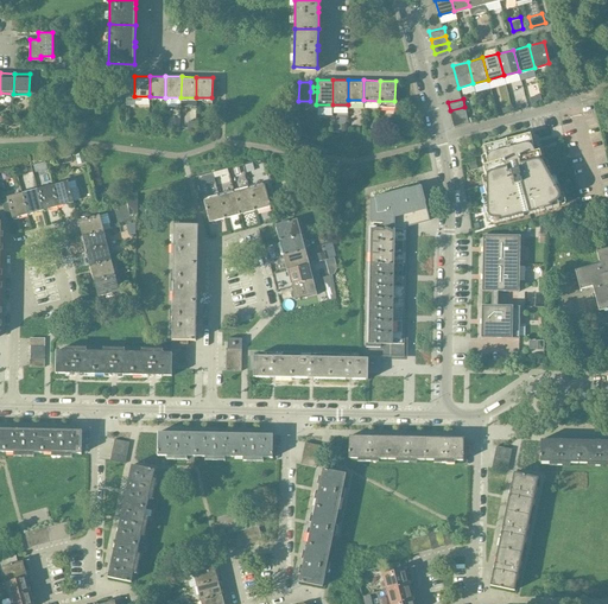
[(464,107),(450,110),(451,118),(467,113),(464,107)]
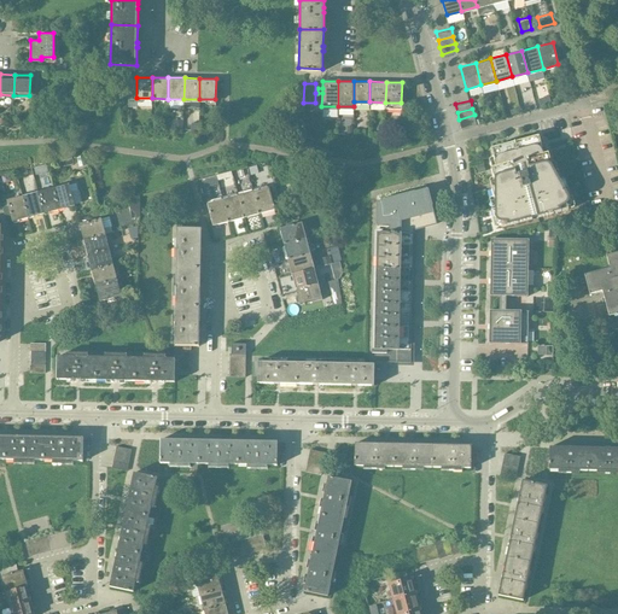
[(474,115),(459,120),(461,127),(476,122),(474,115)]
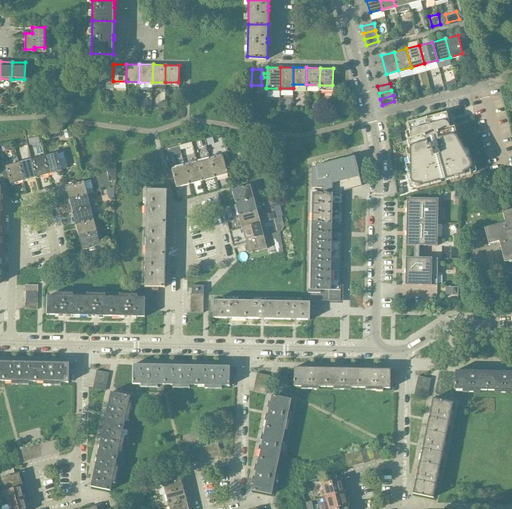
[(429,117),(424,118),(422,116),(406,121),(410,136),(407,137),(411,153),(407,154),(411,169),(407,170),(410,181),(414,180),(415,186),(441,179),(440,178),(445,177),(445,178),(471,171),(469,166),(473,165),(470,154),(466,155),(462,139),(458,140),(454,125),(450,126),(446,110),(430,114),(429,116),(429,117)]
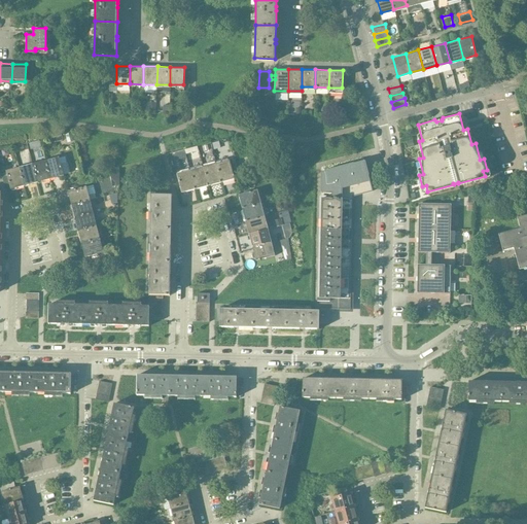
[(40,137),(27,141),(29,148),(42,145),(40,137)]
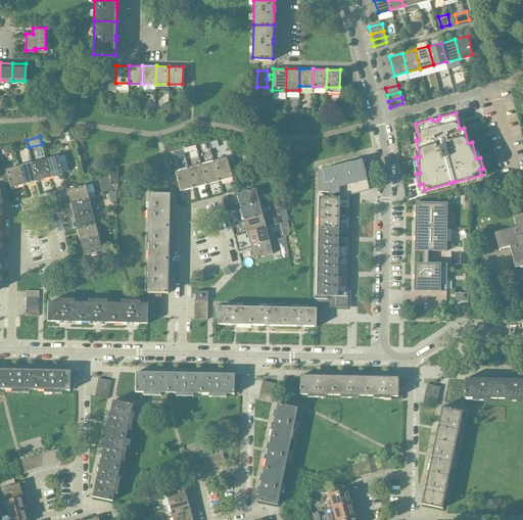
[(22,141),(13,143),(15,149),(25,147),(22,141)]
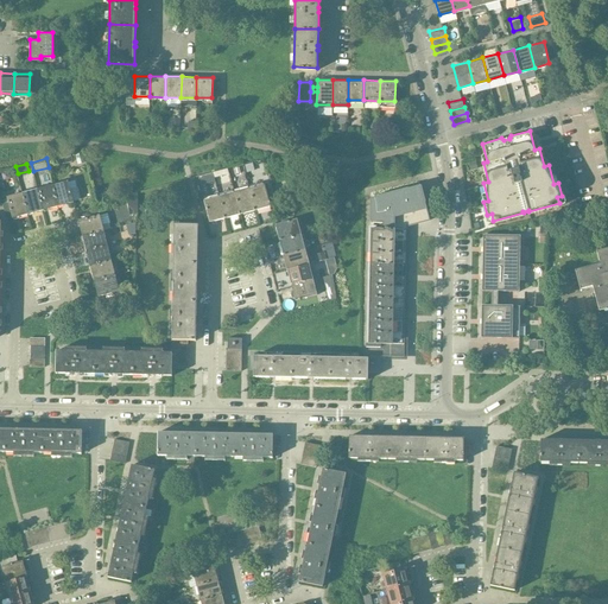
[(68,178),(52,183),(58,204),(74,199),(73,198),(80,197),(77,185),(70,186),(68,178)]
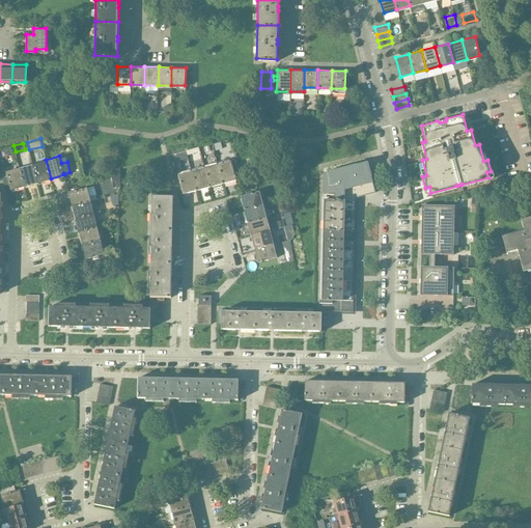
[(231,159),(218,163),(223,182),(236,178),(235,175),(235,173),(234,174),(231,159)]
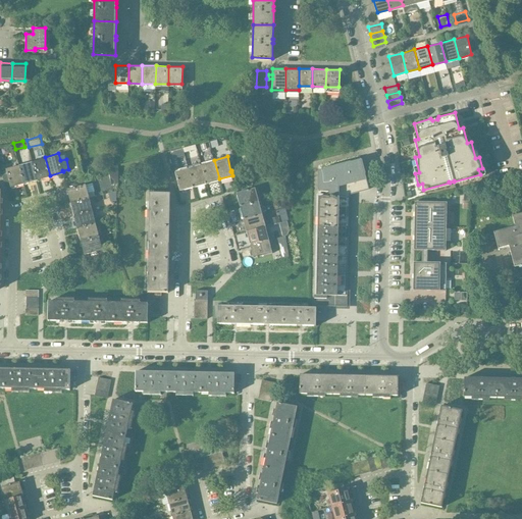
[(45,157),(32,160),(37,178),(50,175),(45,157)]
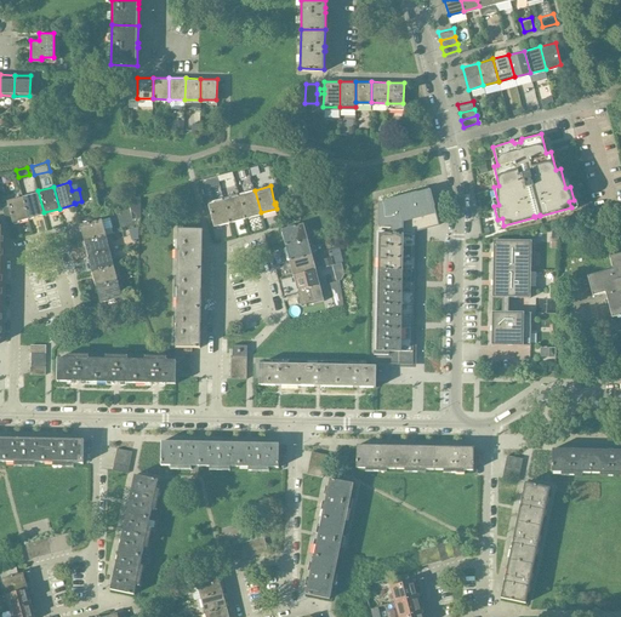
[(412,361),(414,279),(415,229),(438,222),(429,187),(380,200),(380,201),(379,226),(391,226),(391,228),(379,228),(376,361),(376,364),(376,369),(388,369),(388,361),(412,361)]
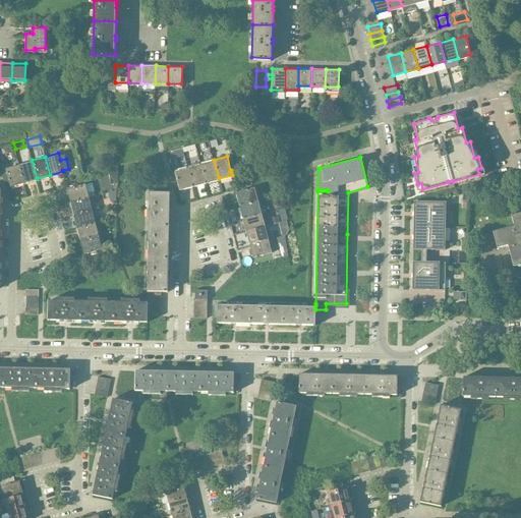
[(32,160),(18,164),(23,181),(37,178),(32,160)]
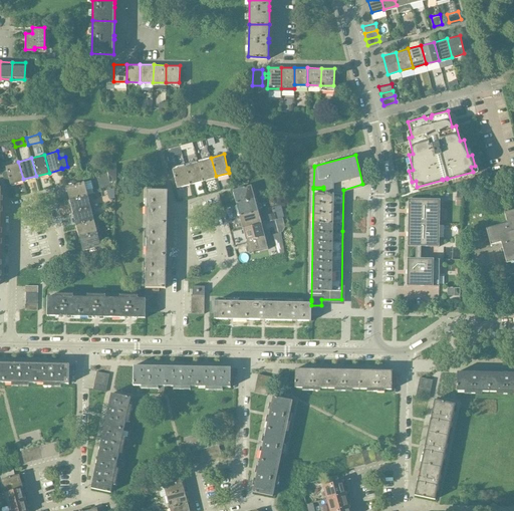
[(211,158),(198,161),(203,179),(216,176),(211,158)]
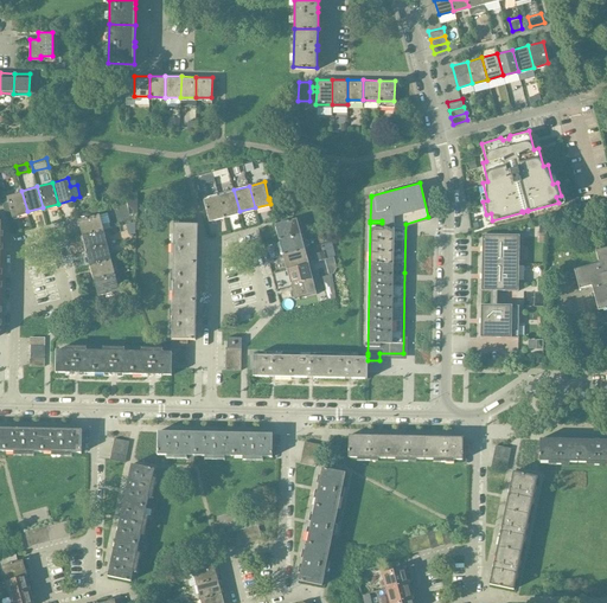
[(234,190),(218,193),(224,216),(240,211),(234,190)]
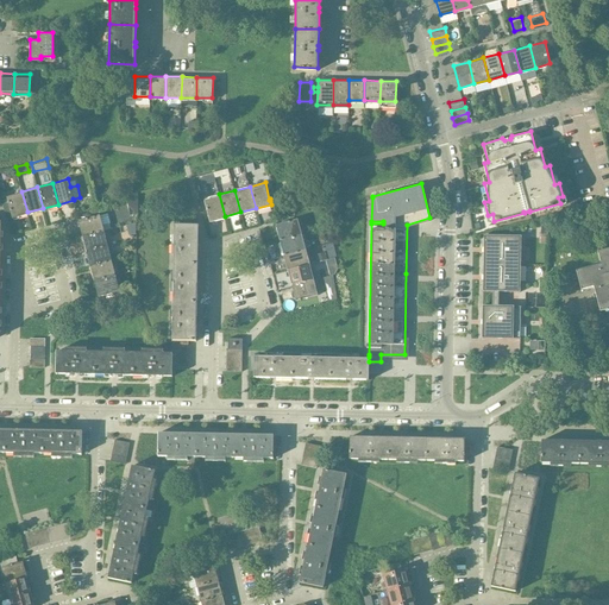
[(22,191),(7,195),(12,216),(27,212),(22,191)]
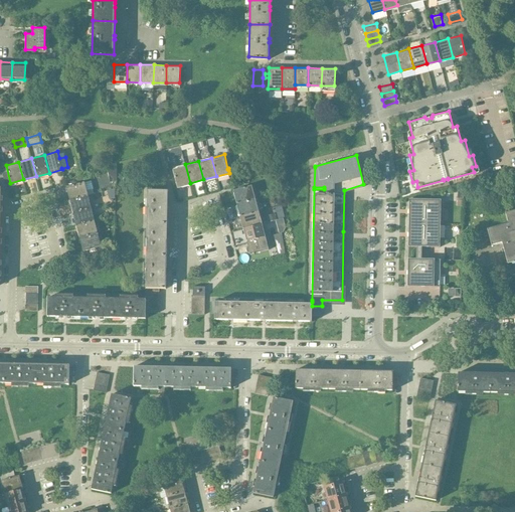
[(115,172),(115,163),(107,165),(108,174),(115,172)]
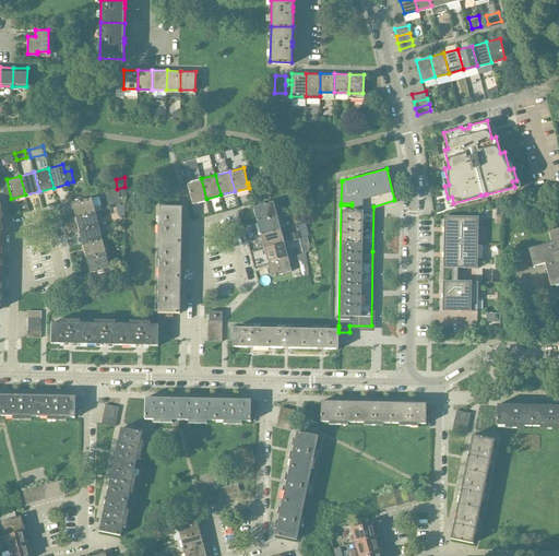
[(201,178),(188,182),(192,202),(206,199),(201,178)]
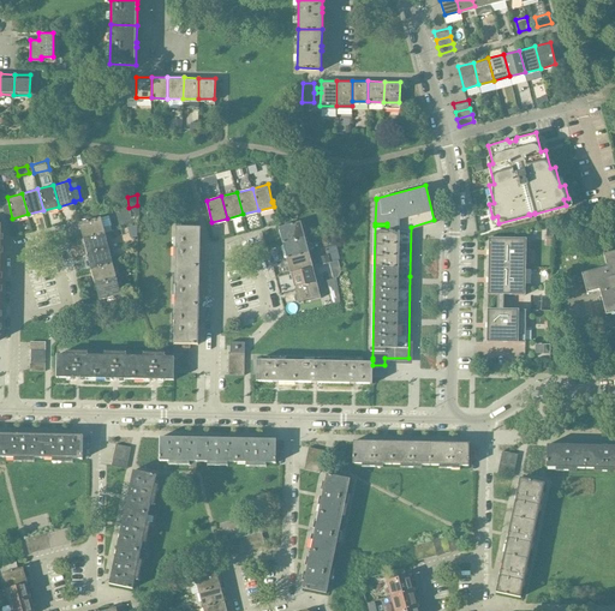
[(100,215),(79,221),(83,237),(105,231),(100,215)]
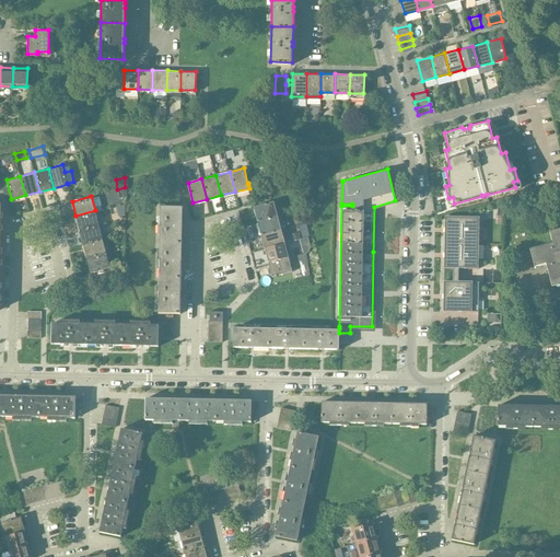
[(273,199),(254,205),(257,219),(277,213),(273,199)]
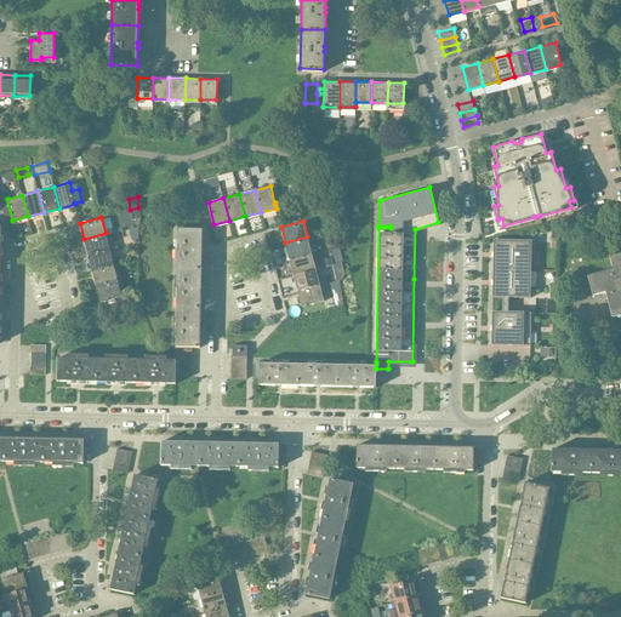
[(203,227),(178,227),(177,267),(201,267),(203,227)]
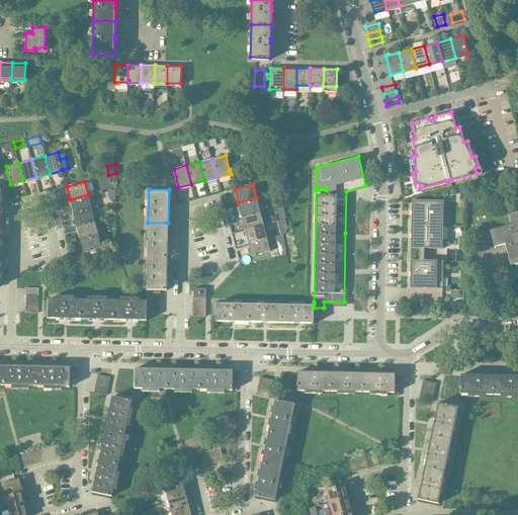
[(88,194),(70,199),(73,211),(91,207),(88,194)]
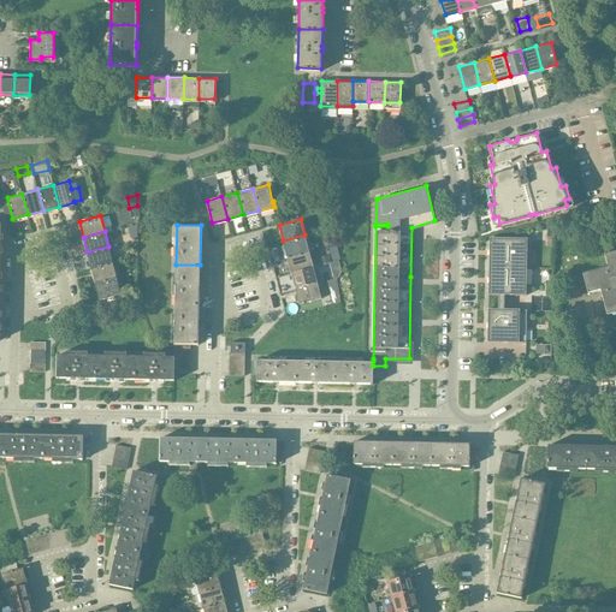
[(304,235),(283,241),(286,255),(309,249),(304,235)]
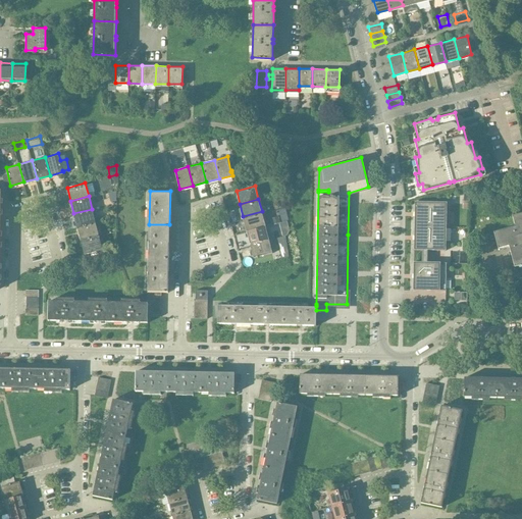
[(415,201),(415,224),(446,224),(446,201),(447,201),(415,200),(415,201)]
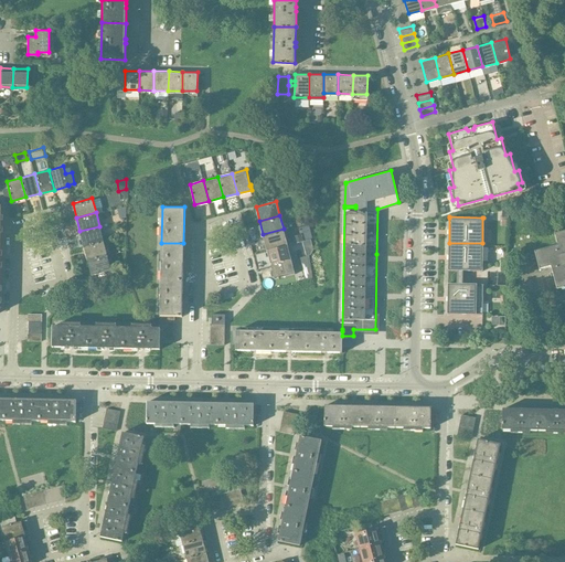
[(99,226),(80,231),(84,245),(104,241),(99,226)]
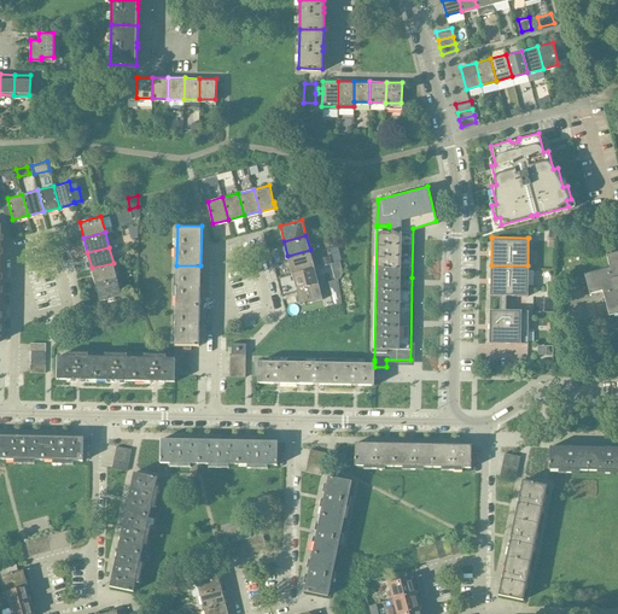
[(617,249),(606,252),(610,265),(584,272),(589,292),(602,288),(608,314),(613,313),(614,315),(617,314),(617,311),(617,310),(617,249)]
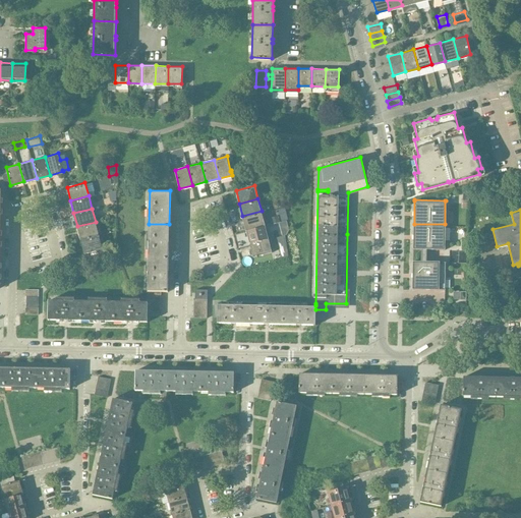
[(262,211),(242,216),(246,229),(265,224),(262,211)]
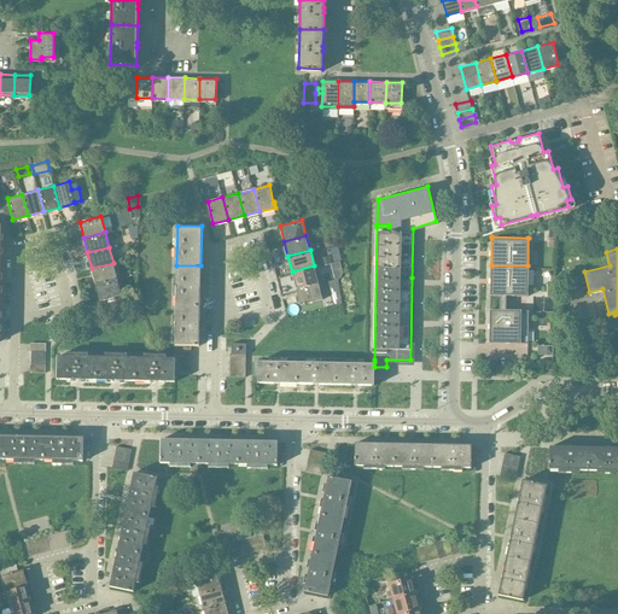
[(330,253),(320,256),(322,264),(332,262),(330,253)]
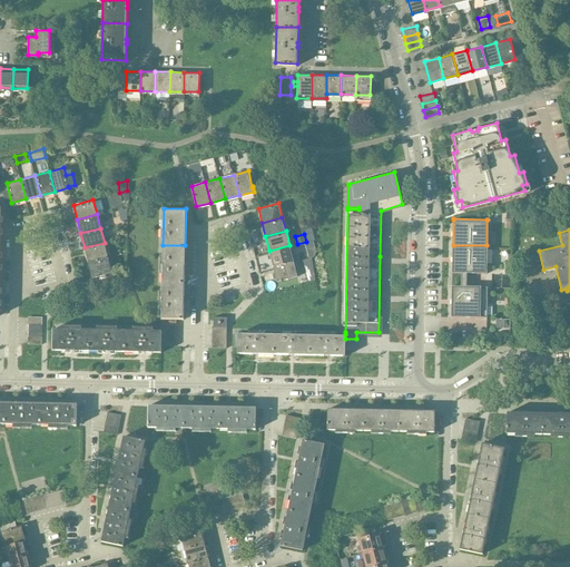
[(105,243),(85,247),(88,262),(108,256),(105,243)]
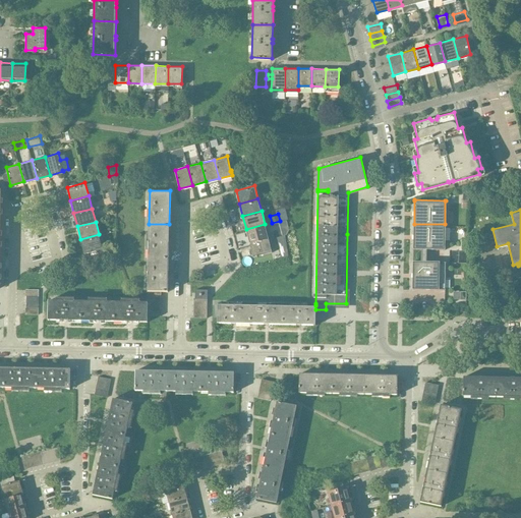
[(169,224),(149,224),(148,256),(168,256),(169,224)]
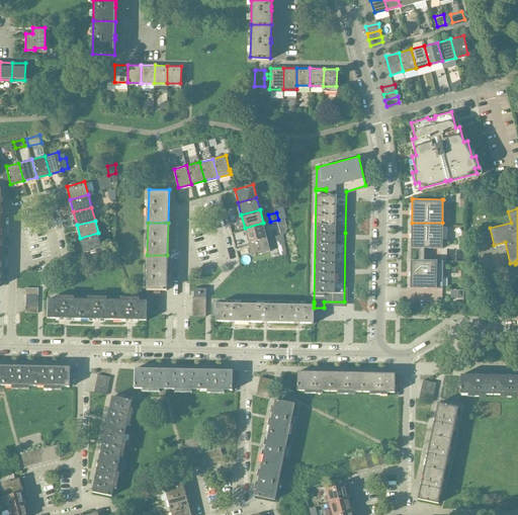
[(263,223),(245,228),(248,241),(266,236),(263,223)]
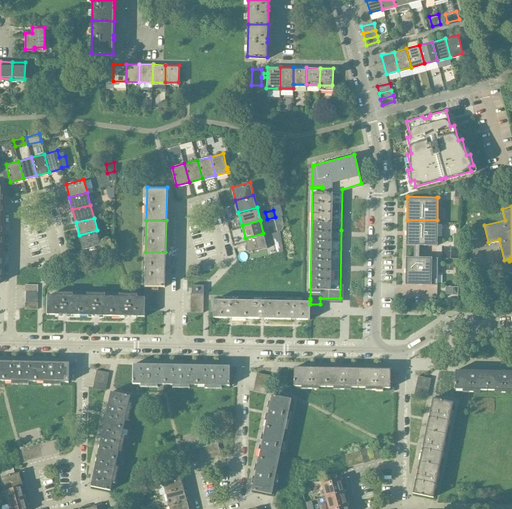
[(436,243),(437,220),(407,220),(406,242),(406,243),(414,243),(419,243),(437,244),(437,243),(436,243)]
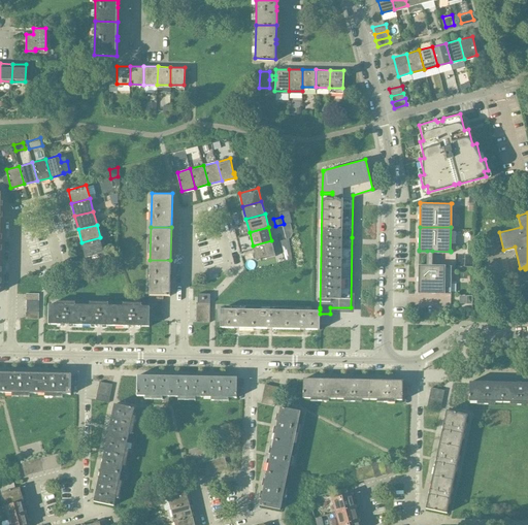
[(100,237),(81,242),(85,256),(91,254),(93,260),(104,257),(103,251),(100,237)]
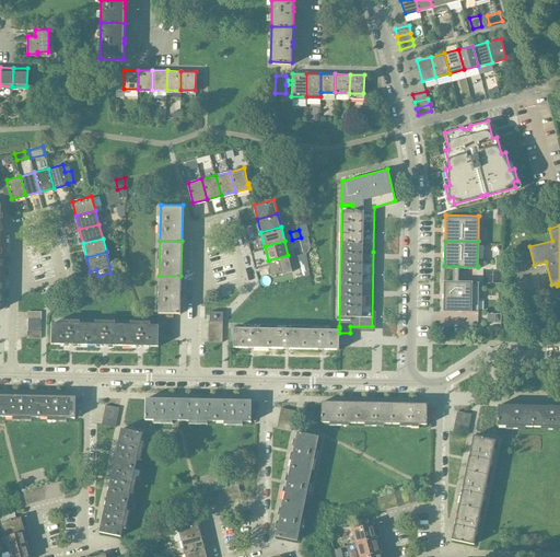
[(288,255),(268,260),(271,275),(275,274),(275,275),(277,274),(292,269),(288,255)]
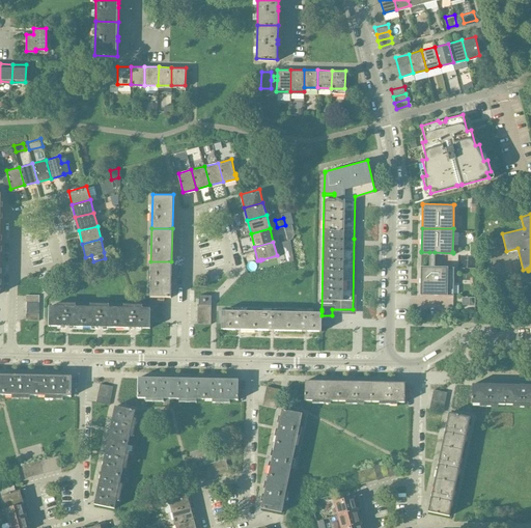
[(171,261),(150,261),(150,295),(164,296),(171,296),(171,261)]
